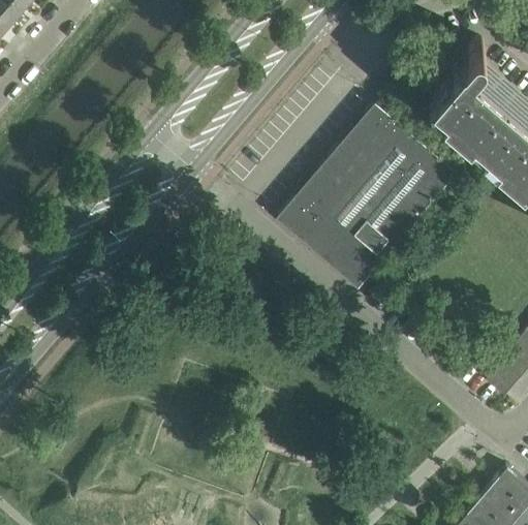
[(0,0),(0,18),(8,26),(25,6),(16,0),(0,0)]
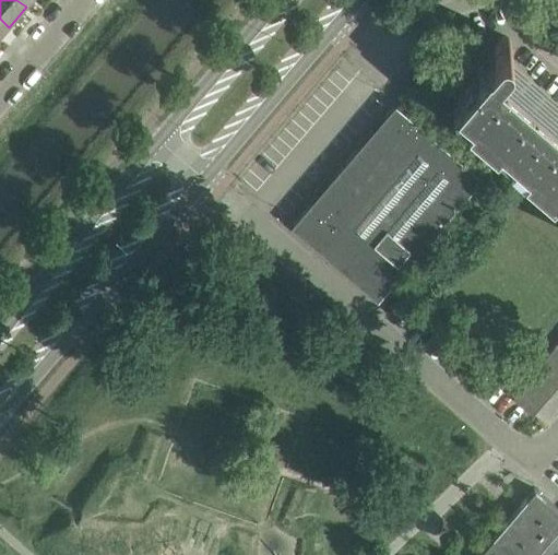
[(0,19),(0,37),(9,27),(0,19)]
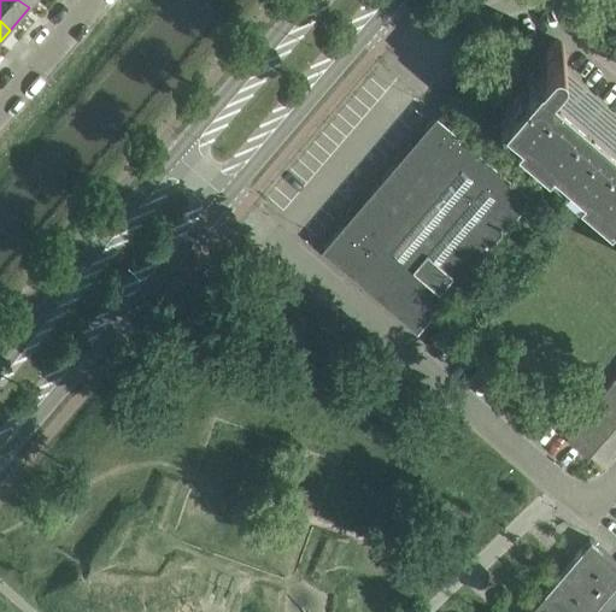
[(541,62),(505,104),(615,199),(615,124),(553,71),(564,59),(565,58),(565,57),(565,56),(567,56),(567,54),(567,53),(567,52),(565,52),(565,51),(565,49),(564,48),(563,48),(563,47),(562,47),(561,47),(561,46),(559,46),(558,46),(557,46),(556,47),(555,47),(553,48),(541,62)]
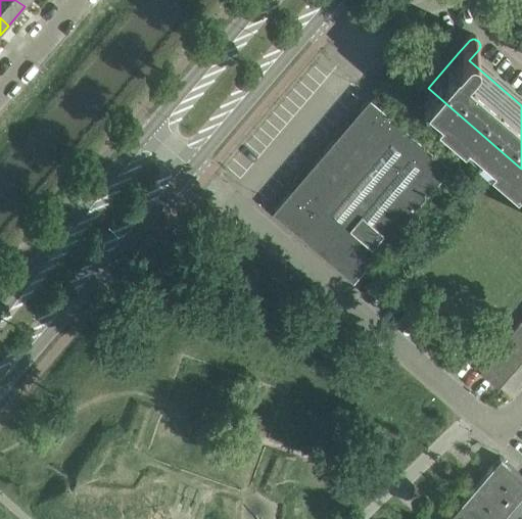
[(322,157),(274,214),(299,236),(351,281),(353,283),(376,256),(402,226),(452,170),(371,101),(322,157)]
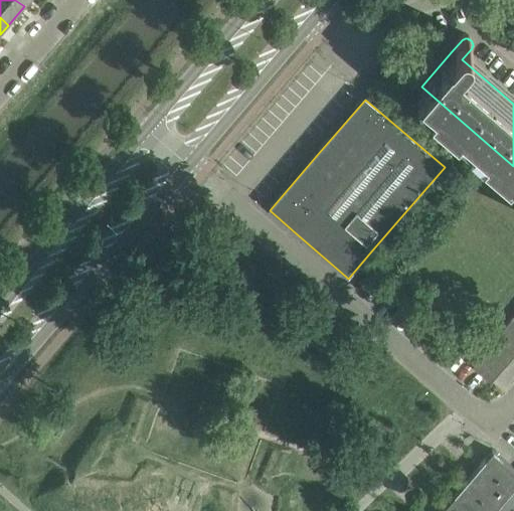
[(513,325),(511,323),(503,332),(513,341),(513,325)]
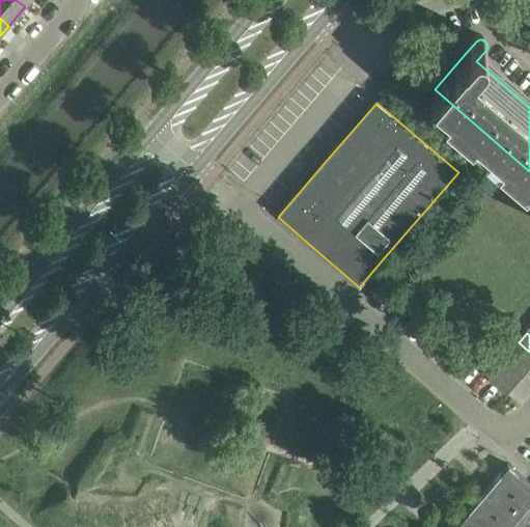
[(512,354),(529,368),(529,352),(519,342),(510,352),(512,354)]
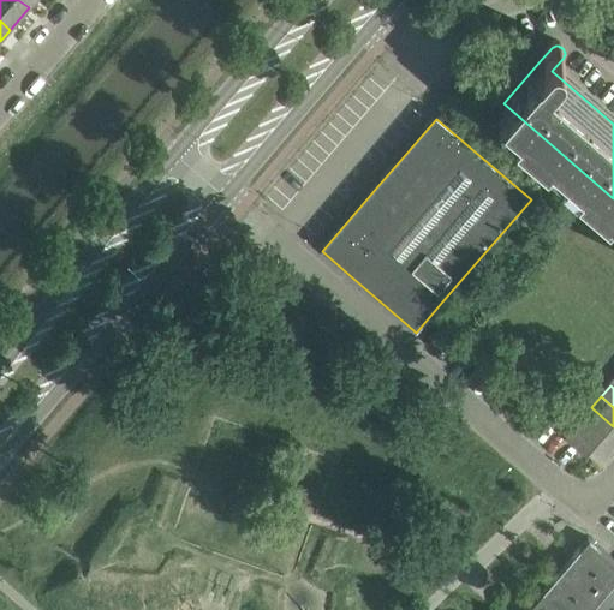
[(594,410),(584,420),(606,438),(613,429),(613,426),(594,410)]
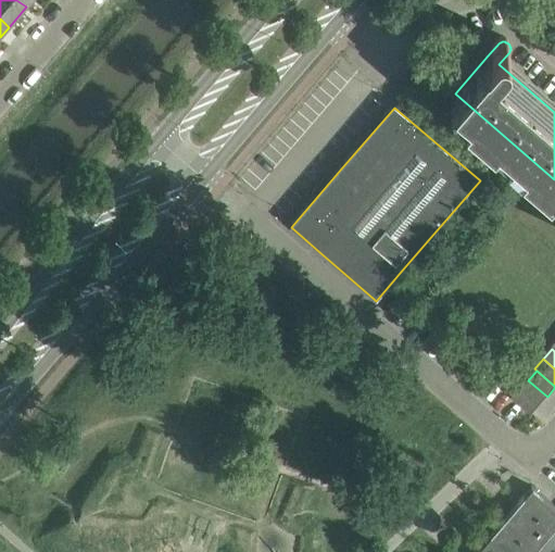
[(528,380),(519,390),(539,406),(547,397),(528,380)]
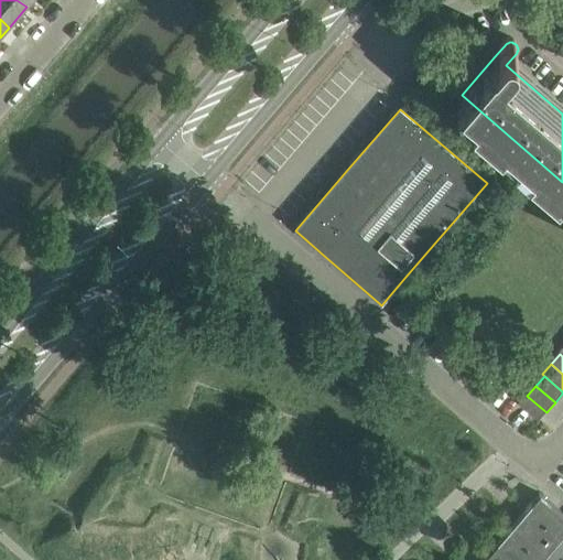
[(518,406),(532,418),(538,423),(547,412),(527,396),(518,406)]
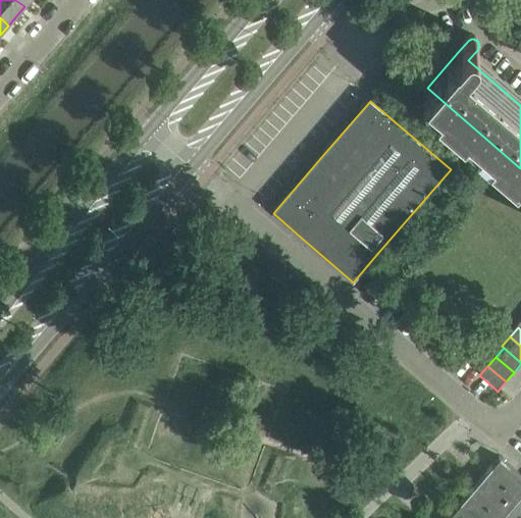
[(520,478),(500,461),(460,507),(451,517),(520,517),(520,478)]
